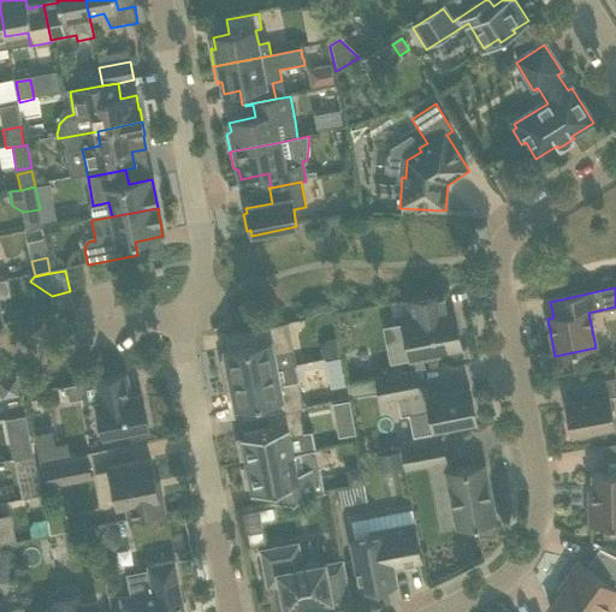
[(454,312),(449,313),(445,295),(403,303),(407,321),(402,321),(406,339),(392,342),(388,349),(389,358),(396,363),(410,361),(410,362),(413,370),(425,368),(422,360),(438,356),(438,354),(461,349),(454,312)]
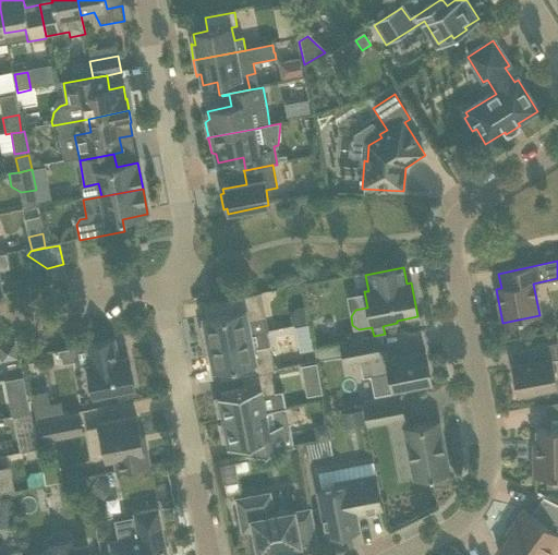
[(201,329),(204,346),(251,336),(247,322),(264,318),(259,296),(262,296),(261,294),(211,304),(214,316),(203,318),(205,328),(201,329)]
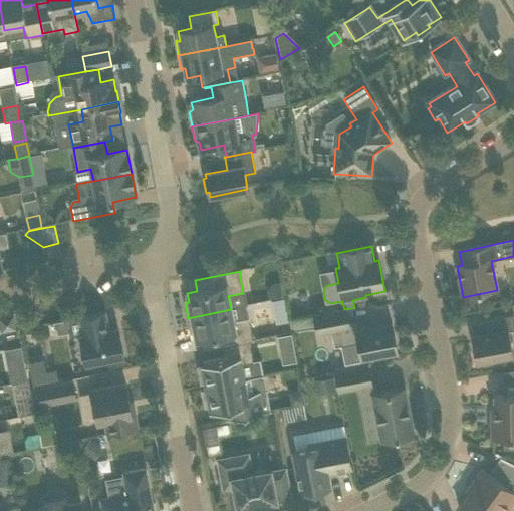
[(283,302),(272,304),(274,312),(284,310),(283,302)]
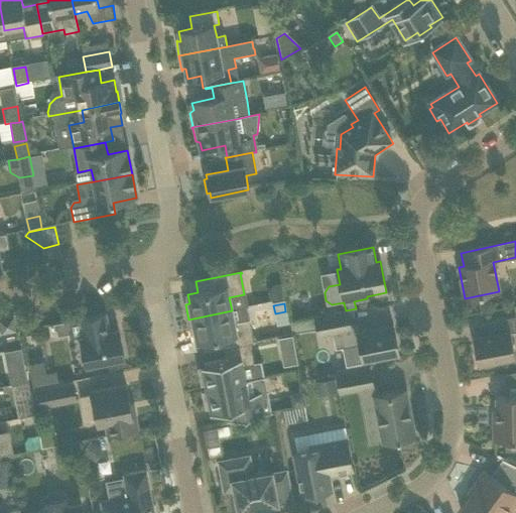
[(196,334),(197,342),(208,340),(210,353),(223,350),(250,345),(254,344),(249,322),(234,321),(232,310),(188,319),(191,334),(196,334)]
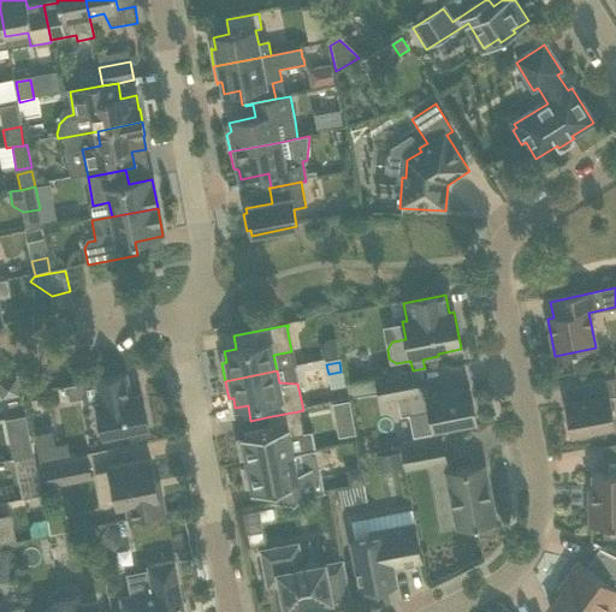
[(430,411),(433,431),(475,422),(469,390),(428,397),(427,391),(419,392),(415,373),(347,386),(349,400),(380,394),(381,402),(398,398),(402,417),(430,411)]
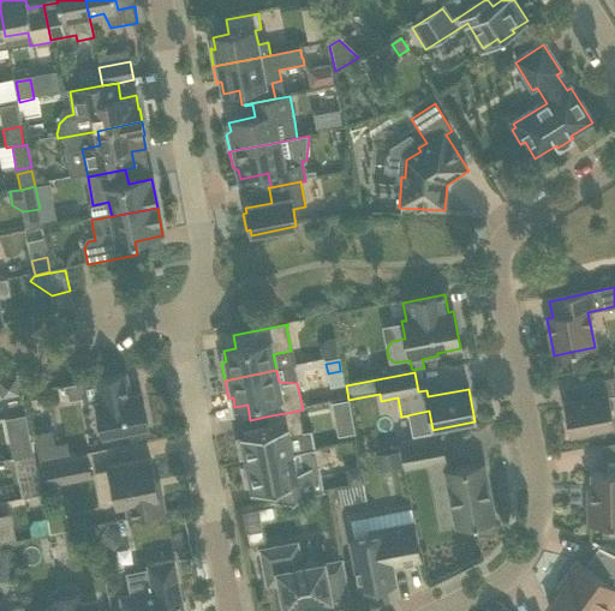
[(95,406),(102,441),(149,432),(142,396),(127,399),(126,393),(130,391),(126,376),(95,381),(100,405),(95,406)]
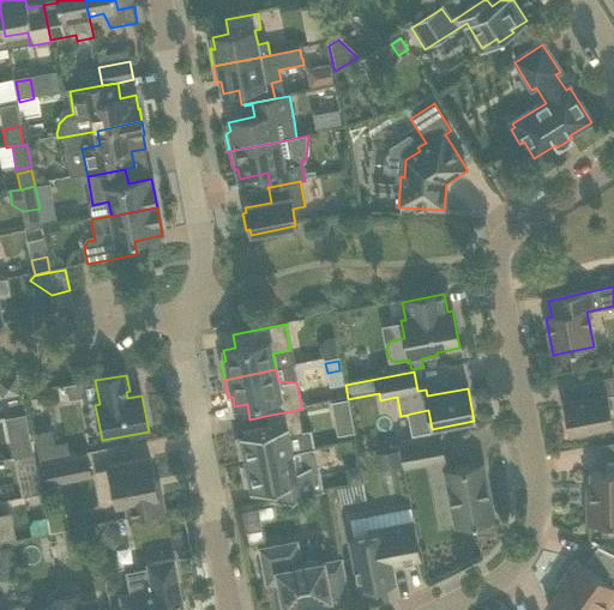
[(576,409),(564,411),(569,436),(613,428),(608,397),(613,396),(613,382),(613,379),(572,386),(576,409)]
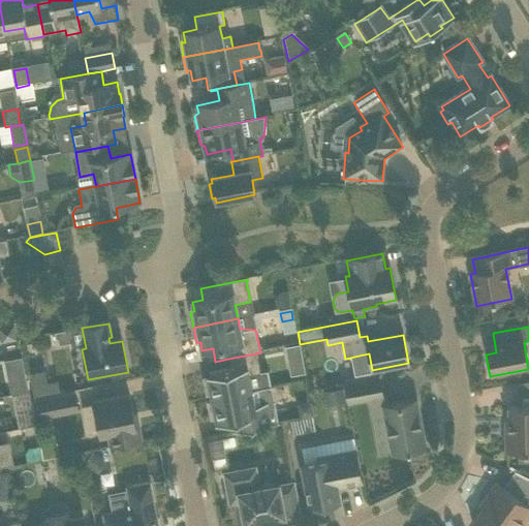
[(303,357),(301,347),(286,350),(288,360),(303,357)]
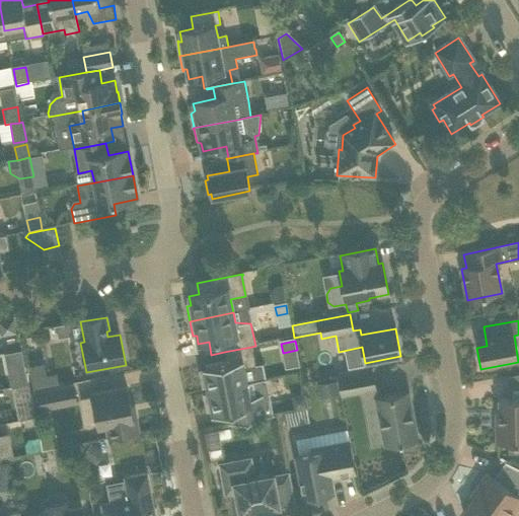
[(207,387),(208,391),(247,384),(265,380),(262,366),(255,368),(251,347),(224,352),(226,363),(203,368),(204,372),(200,373),(203,388),(207,387)]
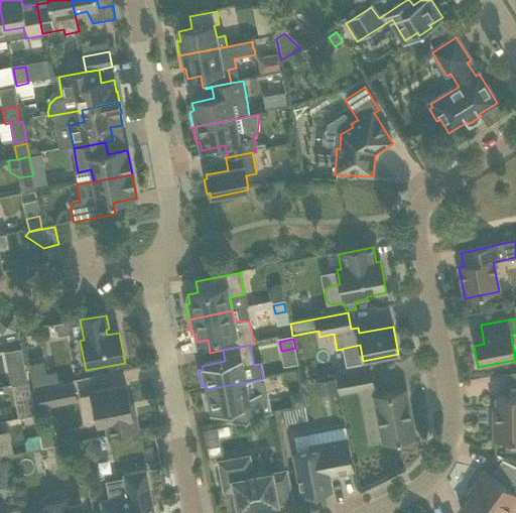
[(23,359),(21,350),(6,353),(7,362),(23,359)]
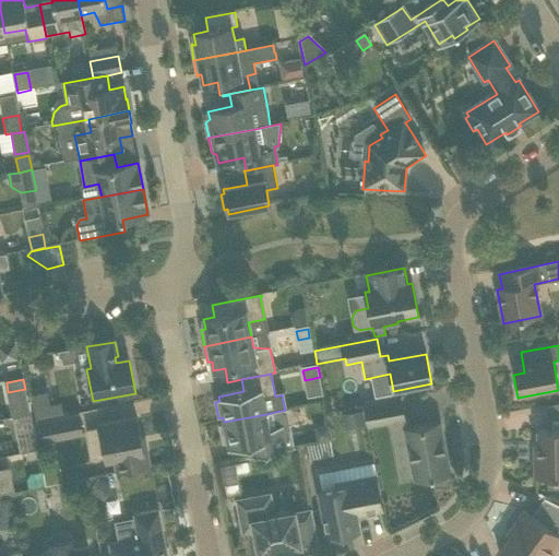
[(63,418),(61,404),(50,406),(47,394),(32,398),(37,424),(40,423),(63,418)]
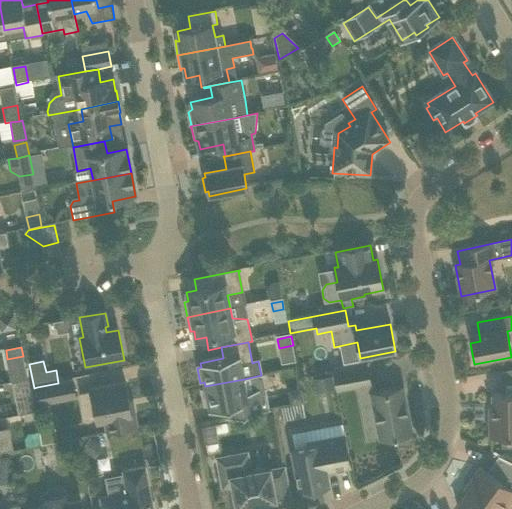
[(367,367),(332,374),(336,391),(370,385),(367,367)]
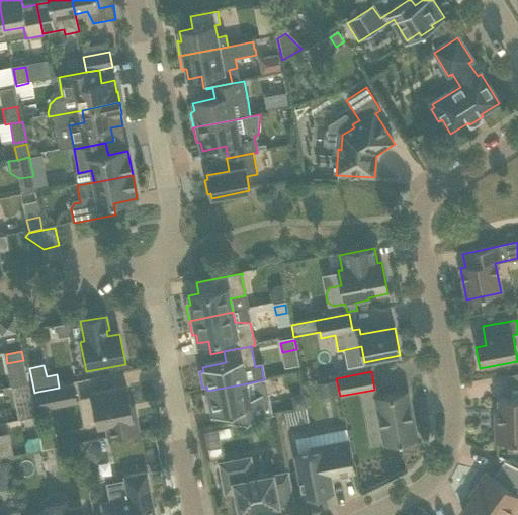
[(264,379),(247,383),(207,391),(208,396),(204,396),(207,412),(211,411),(211,415),(227,412),(230,424),(270,416),(264,379)]
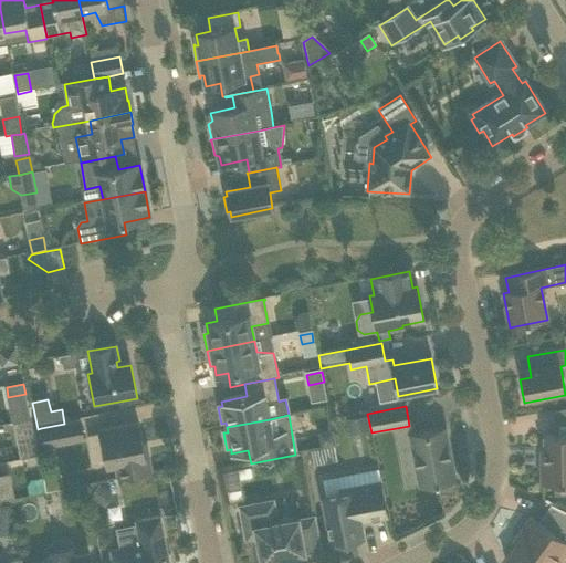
[(45,448),(85,440),(85,439),(84,439),(80,420),(64,424),(41,428),(45,448)]
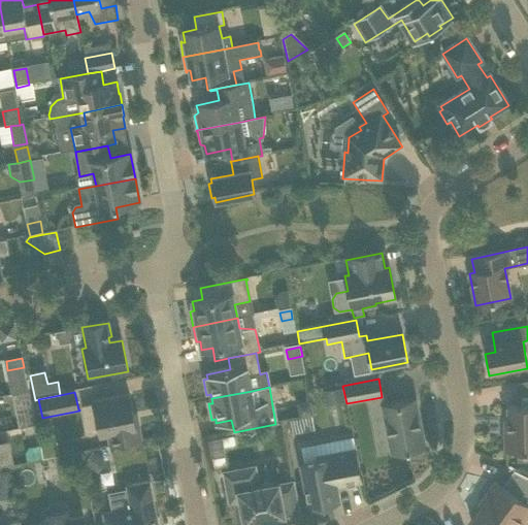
[(129,396),(94,403),(94,405),(83,407),(87,431),(98,429),(100,435),(108,434),(110,448),(141,441),(137,422),(134,423),(129,396)]
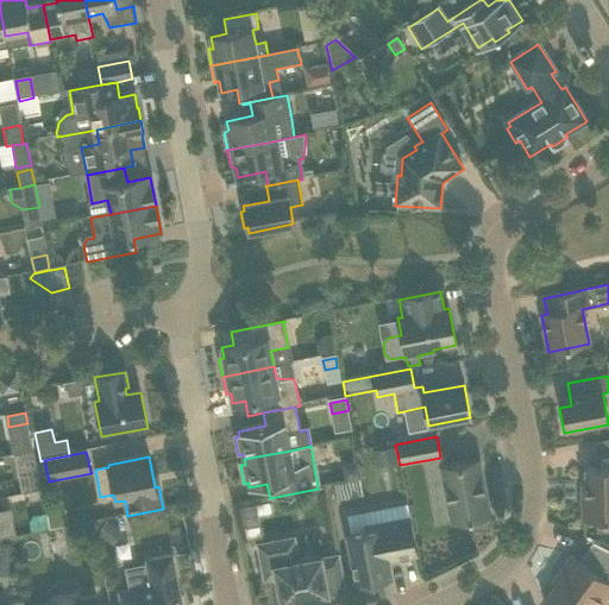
[(479,461),(441,470),(452,524),(490,517),(479,461)]
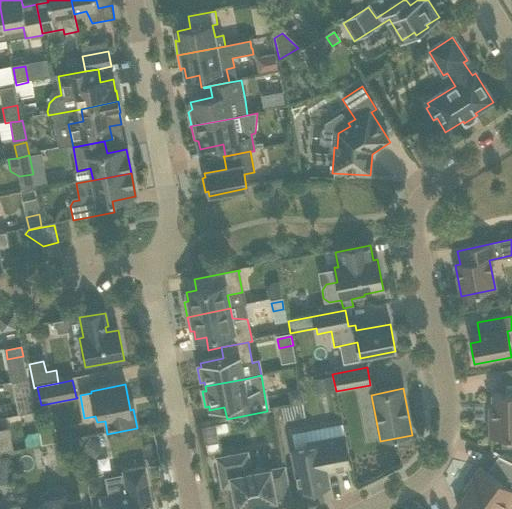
[(511,394),(492,395),(492,417),(489,417),(490,439),(503,439),(504,443),(507,446),(511,447),(511,446),(511,394)]
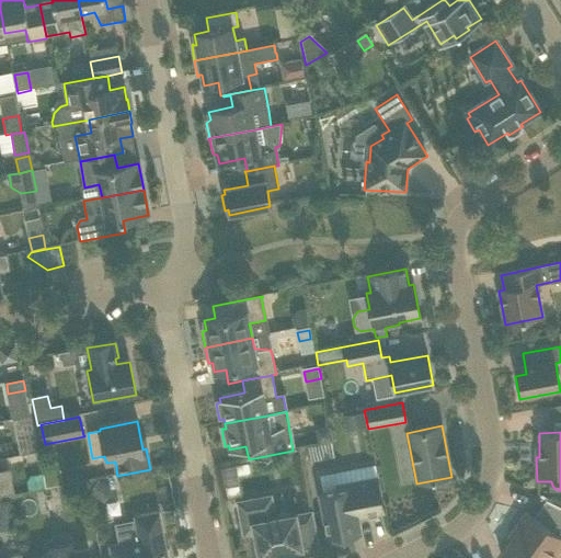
[(332,443),(331,434),(317,437),(318,446),(332,443)]
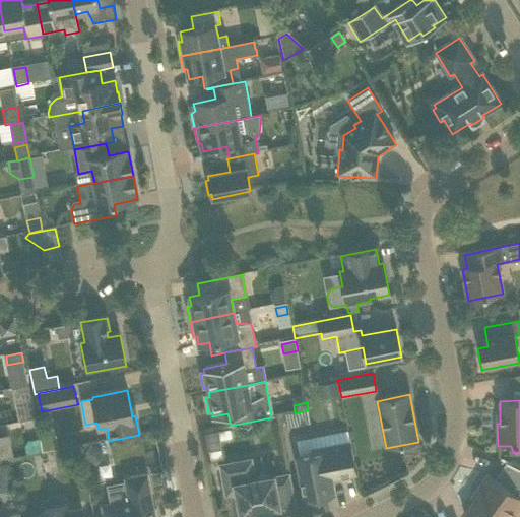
[(17,413),(19,424),(36,419),(34,410),(17,413)]
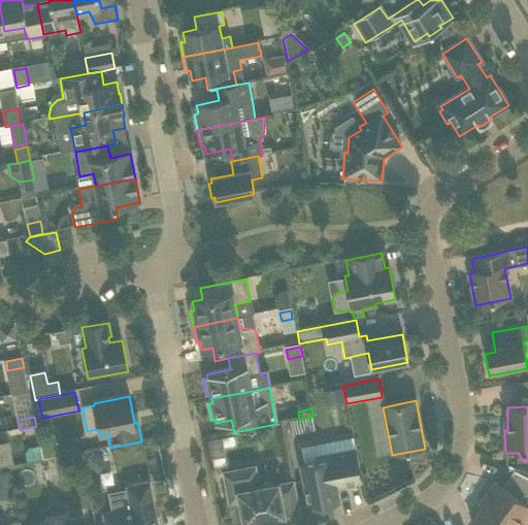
[(302,434),(300,421),(288,423),(291,436),(302,434)]
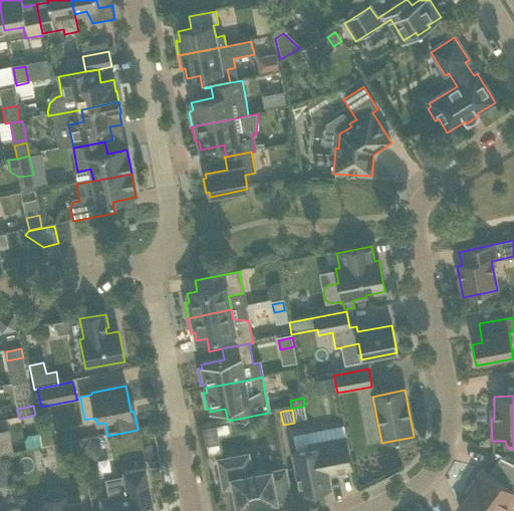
[(345,439),(309,446),(309,450),(292,453),(300,494),(330,488),(327,473),(336,471),(337,473),(351,471),(345,439)]
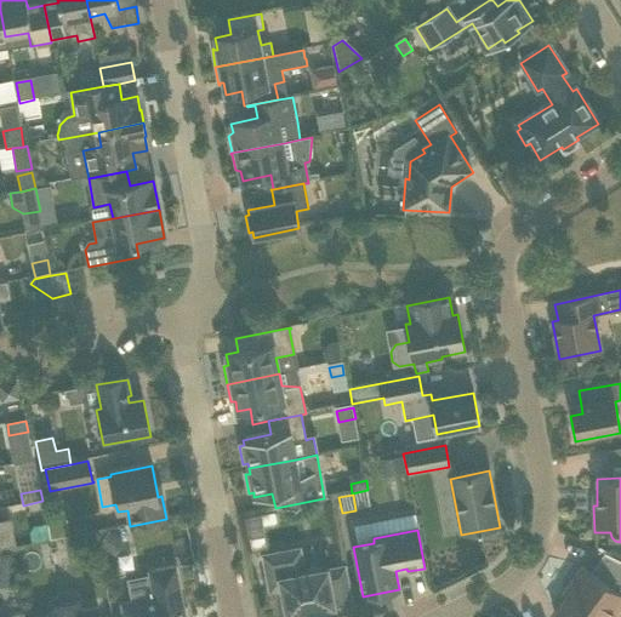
[(114,558),(124,544),(109,533),(100,547),(114,558)]
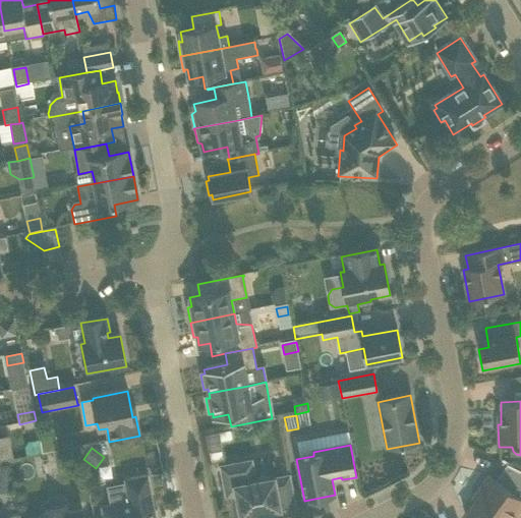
[(227,498),(236,496),(240,516),(261,512),(262,517),(272,517),(282,515),(281,509),(293,506),(294,511),(293,511),(293,513),(296,512),(289,476),(275,479),(275,477),(255,481),(251,462),(221,467),(227,498)]
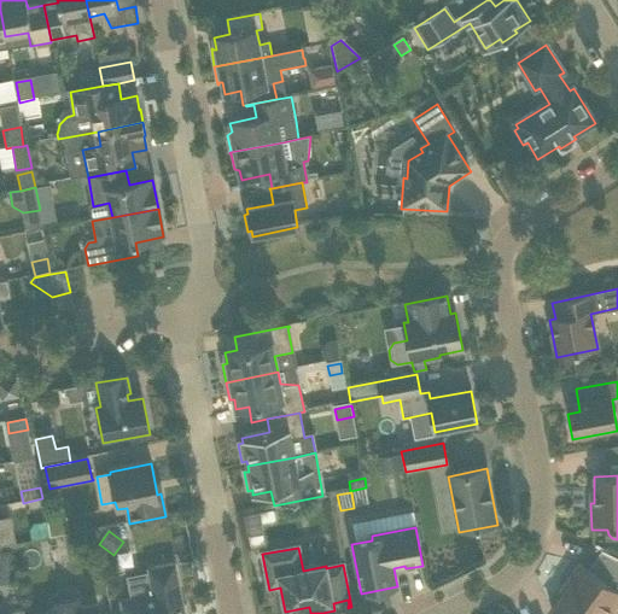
[(0,584),(9,585),(10,555),(0,555),(0,584)]
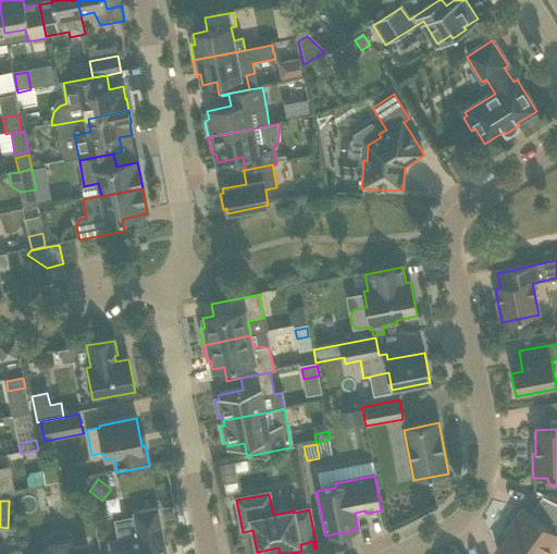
[(157,511),(134,515),(136,525),(138,524),(141,540),(125,543),(125,541),(109,544),(110,553),(169,553),(168,548),(164,546),(157,511)]
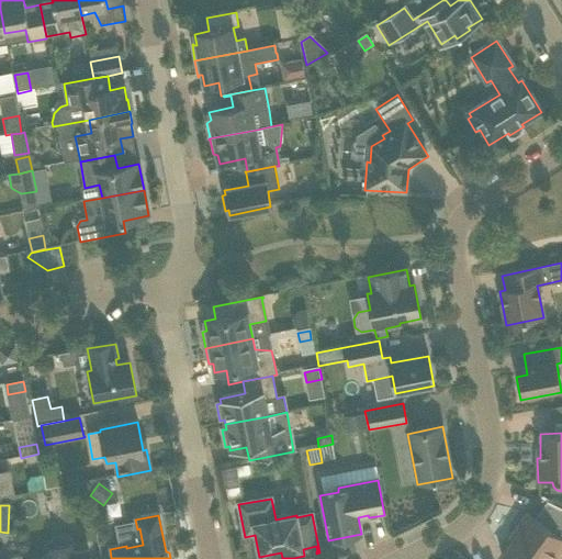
[(557,558),(561,552),(560,551),(561,548),(561,532),(559,537),(528,515),(517,529),(520,533),(503,558),(557,558)]
